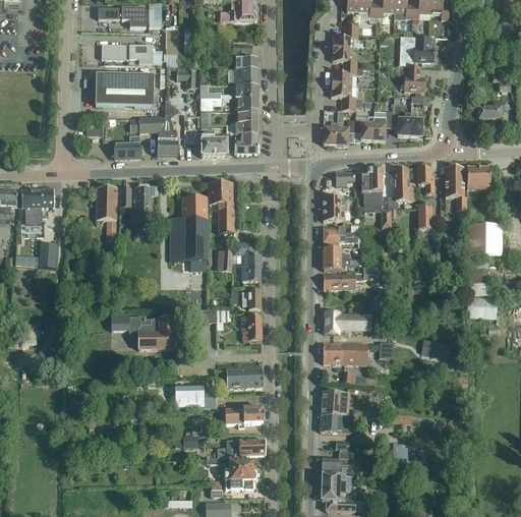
[(204,0),(204,2),(231,2),(231,11),(220,11),(220,20),(244,20),(254,20),(254,9),(255,9),(255,1),(254,1),(254,0),(204,0)]
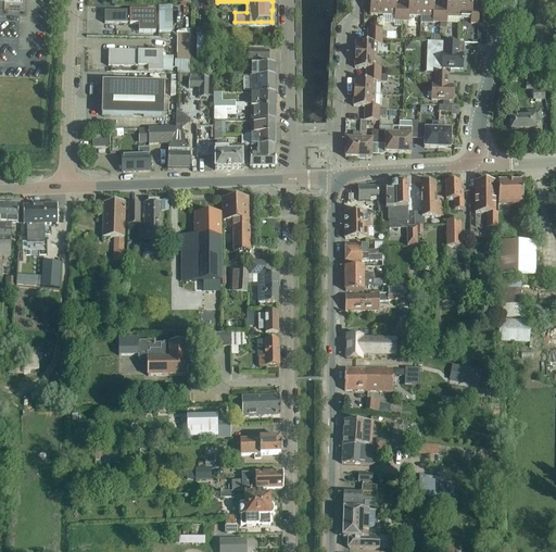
[(382,12),(382,0),(369,0),(369,11),(382,12)]
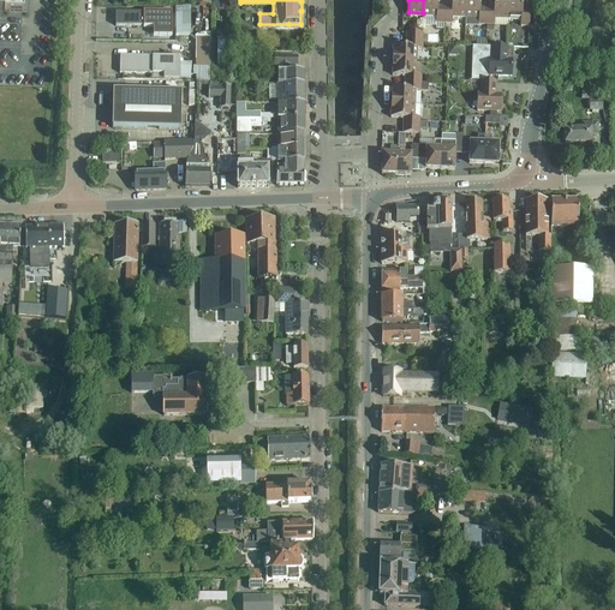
[(423,0),(423,13),(436,13),(436,18),(443,19),(445,4),(437,4),(437,0),(423,0)]
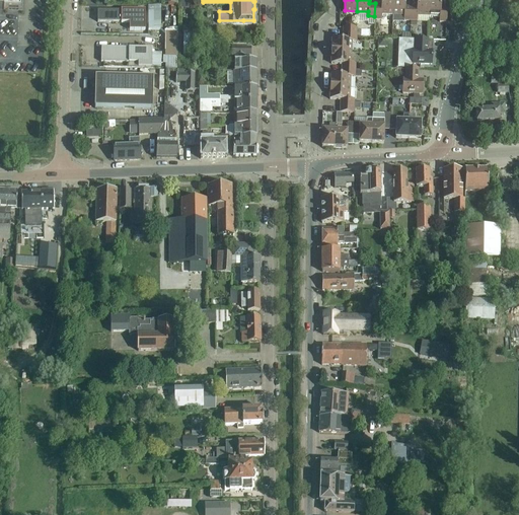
[(381,0),(381,3),(375,3),(374,16),(381,16),(381,11),(392,12),(392,0),(381,0)]
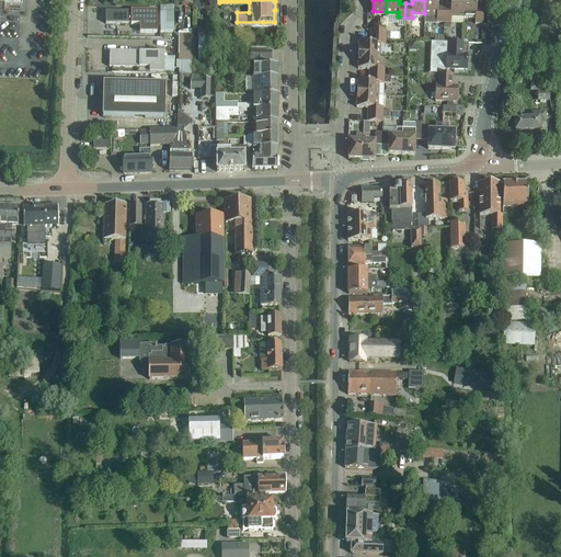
[(424,0),(424,13),(436,13),(436,19),(444,19),(444,4),(437,4),(437,0),(424,0)]
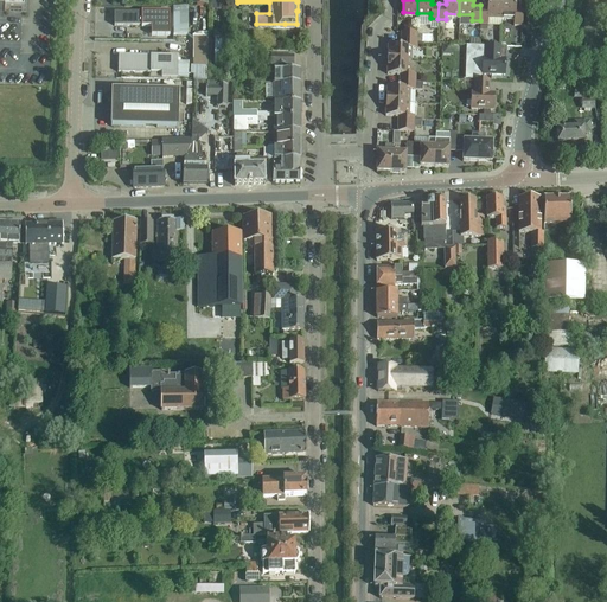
[(480,5),(480,20),(480,25),(487,26),(487,15),(500,15),(502,0),(487,0),(487,5),(480,5)]
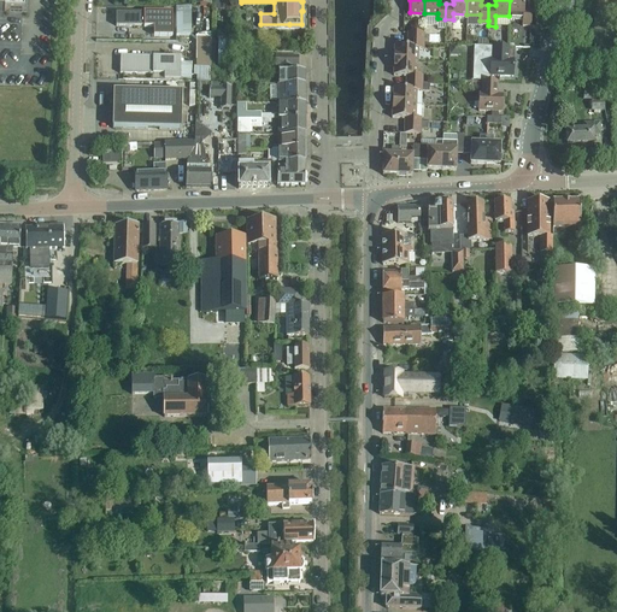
[(510,0),(509,16),(523,17),(522,22),(530,22),(532,6),(523,6),(523,0),(510,0)]
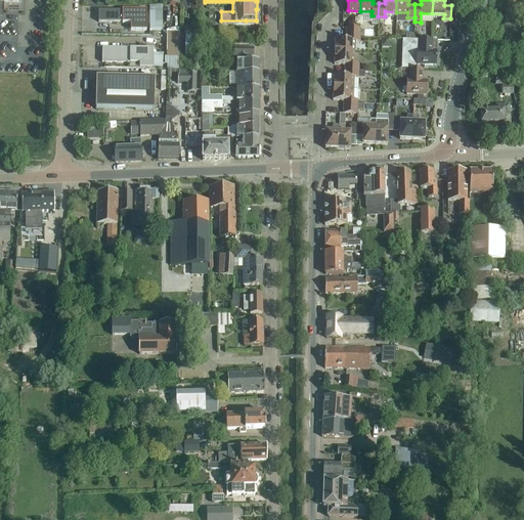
[(162,5),(149,5),(149,27),(162,27),(162,5)]
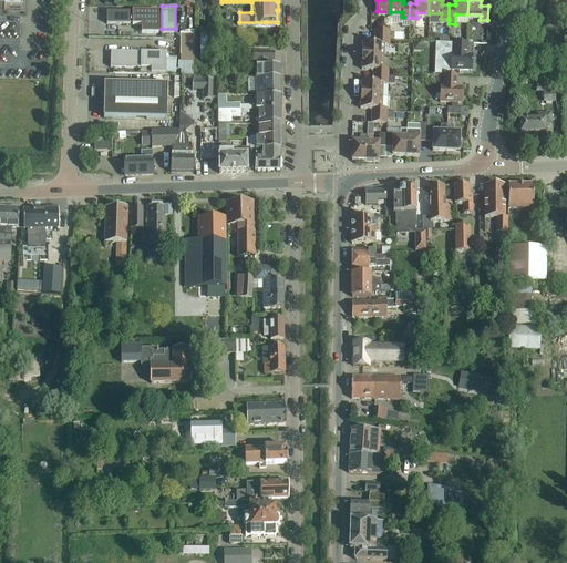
[(157,8),(116,8),(105,9),(105,21),(141,21),(141,30),(157,29),(157,8)]
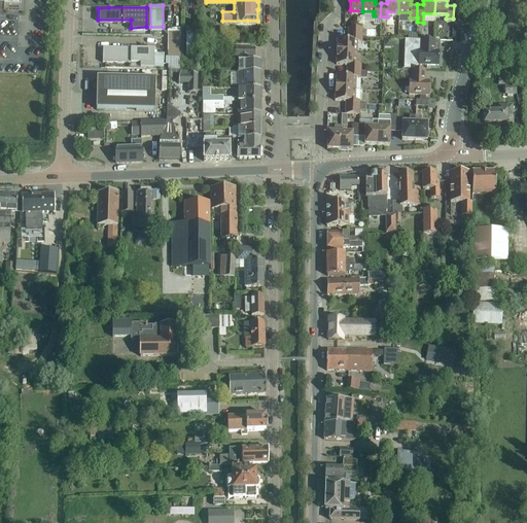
[(168,29),(167,54),(180,55),(180,30),(168,29)]
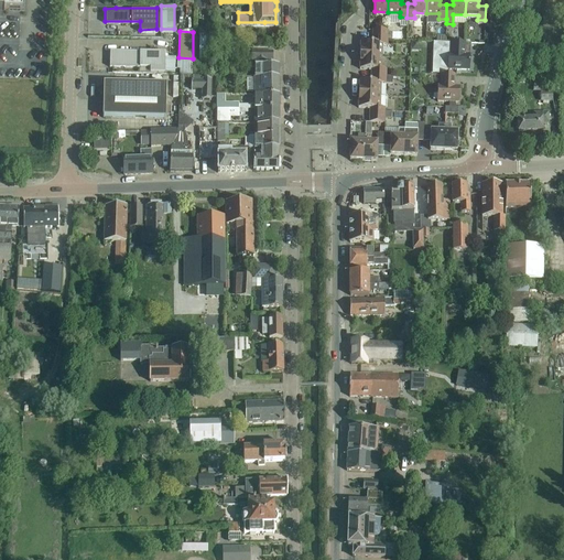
[(387,33),(372,33),(372,40),(360,40),(360,53),(381,53),(382,41),(387,42),(387,33)]
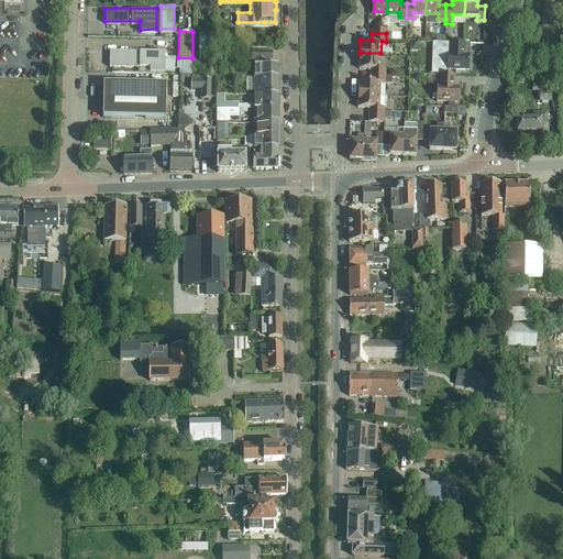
[(454,66),(457,66),(468,67),(468,52),(464,51),(464,40),(450,40),(450,51),(448,51),(448,52),(445,52),(443,52),(442,53),(440,54),(439,56),(439,58),(439,59),(440,62),(441,63),(443,64),(445,65),(446,65),(446,66),(454,66)]
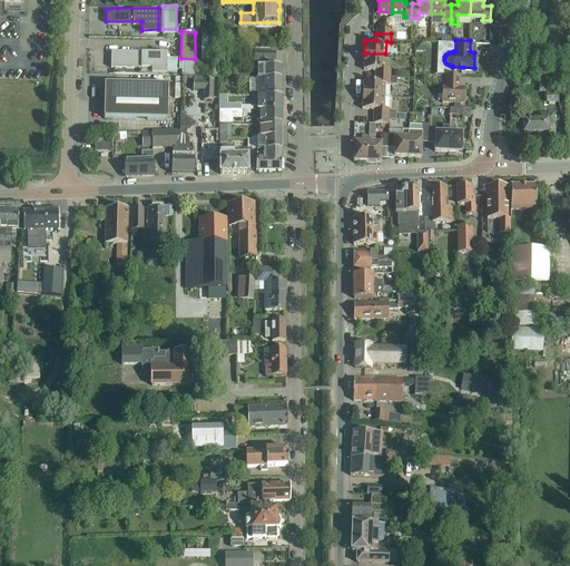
[(177,55),(166,55),(166,50),(123,49),(111,48),(111,65),(114,65),(114,69),(166,70),(166,68),(176,69),(177,55)]
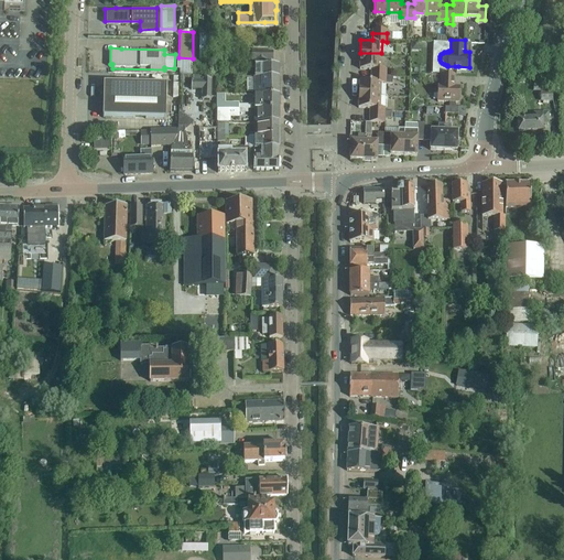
[(255,74),(279,74),(279,62),(271,62),(271,61),(270,61),(270,62),(267,62),(267,57),(272,57),(272,49),(251,49),(252,57),(255,57),(255,74)]
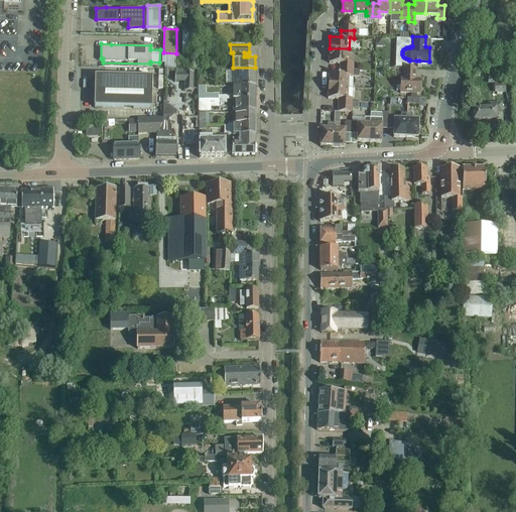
[(349,48),(330,48),(329,59),(340,60),(340,67),(353,67),(353,60),(349,60),(349,48)]
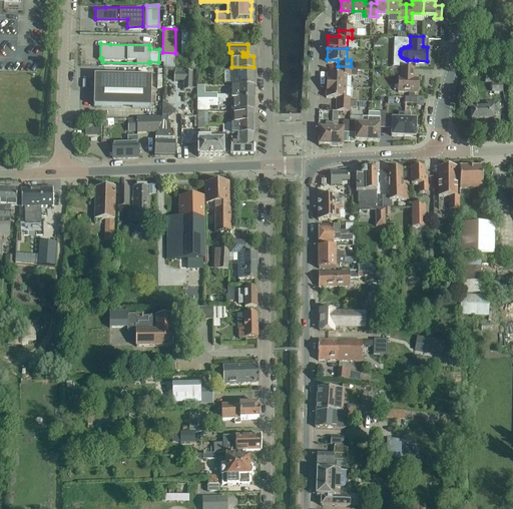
[(404,65),(401,65),(401,75),(398,75),(398,89),(408,89),(414,89),(417,90),(418,76),(413,75),(414,65),(407,65),(404,65)]
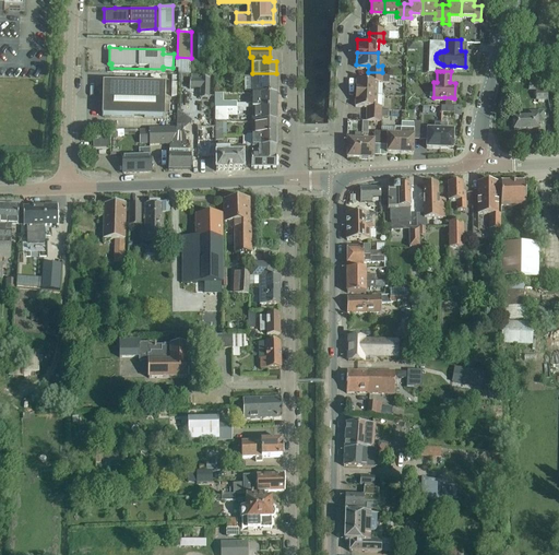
[(356,78),(355,91),(377,92),(377,80),(389,80),(389,72),(382,72),(368,72),(368,79),(356,78)]
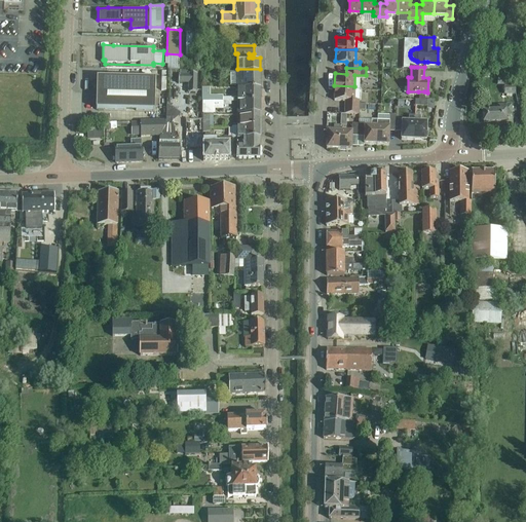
[(260,69),(237,69),(238,86),(260,86),(260,69)]
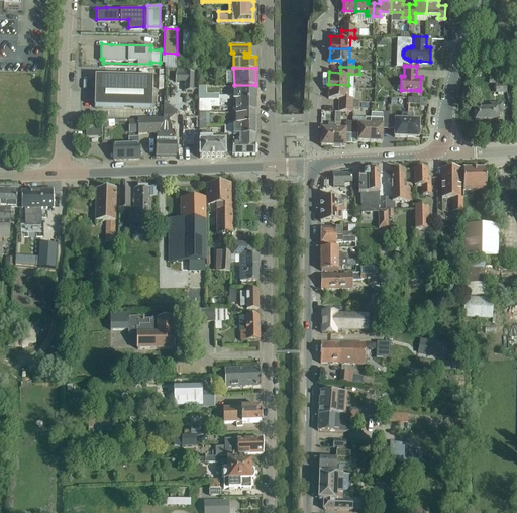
[(194,88),(194,71),(187,71),(187,73),(177,73),(177,80),(186,79),(186,88),(194,88)]
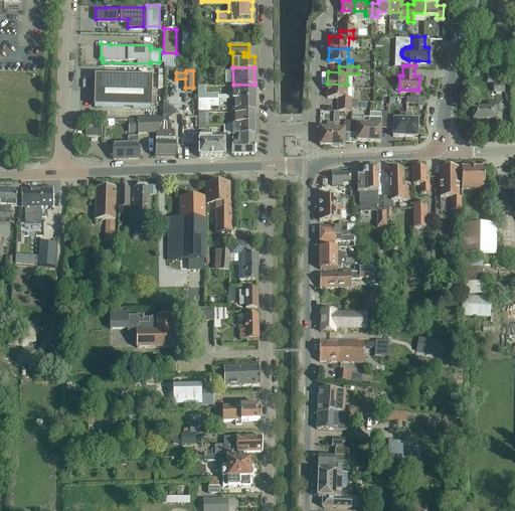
[(93,72),(93,84),(94,84),(94,83),(95,83),(94,104),(151,106),(152,74),(107,73),(107,72),(106,72),(106,73),(93,72)]
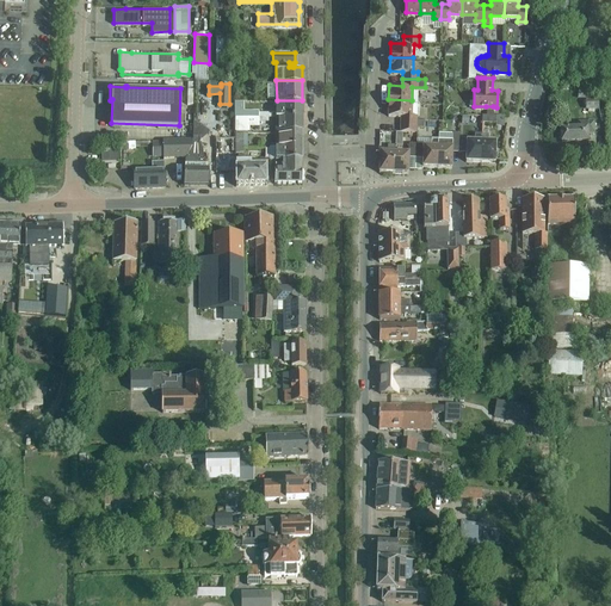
[(585,106),(597,105),(597,96),(585,96),(585,106)]
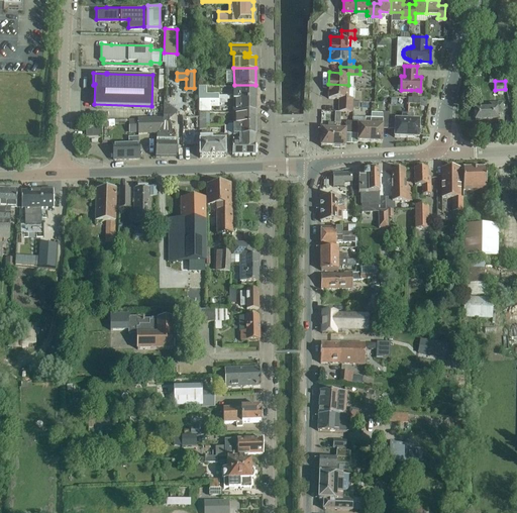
[(219,84),(219,97),(234,97),(255,97),(255,85),(234,85),(234,92),(227,92),(228,85),(219,84)]
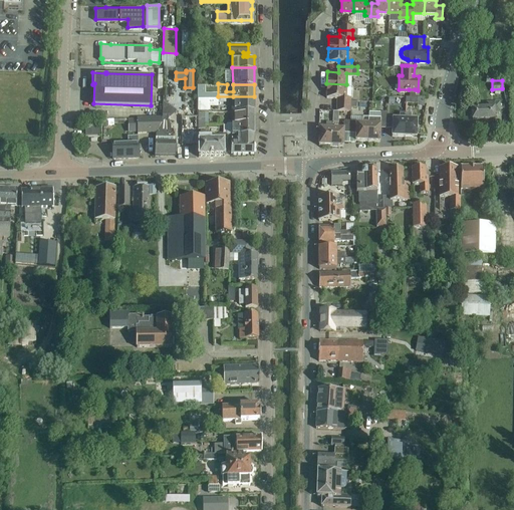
[(346,84),(326,83),(326,95),(337,95),(336,107),(337,107),(349,108),(350,95),(345,95),(346,84)]
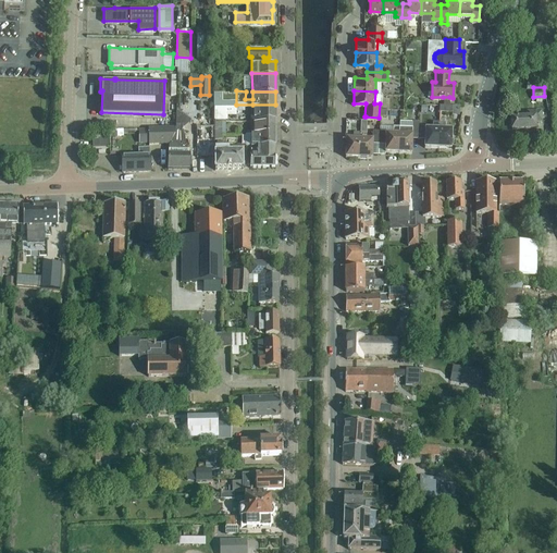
[(236,105),(215,105),(215,117),(227,117),(227,112),(236,112),(236,105)]
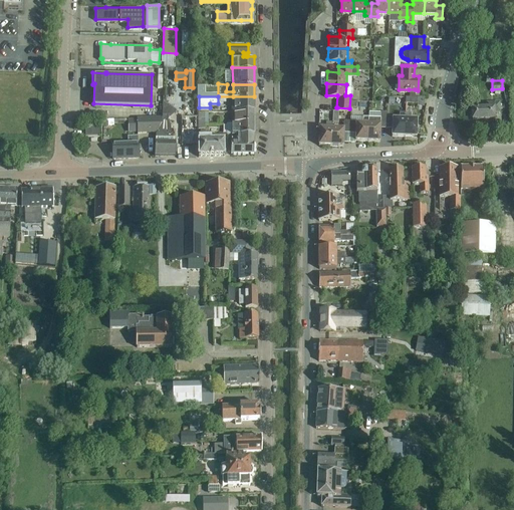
[(254,108),(254,96),(233,96),(233,108),(254,108)]
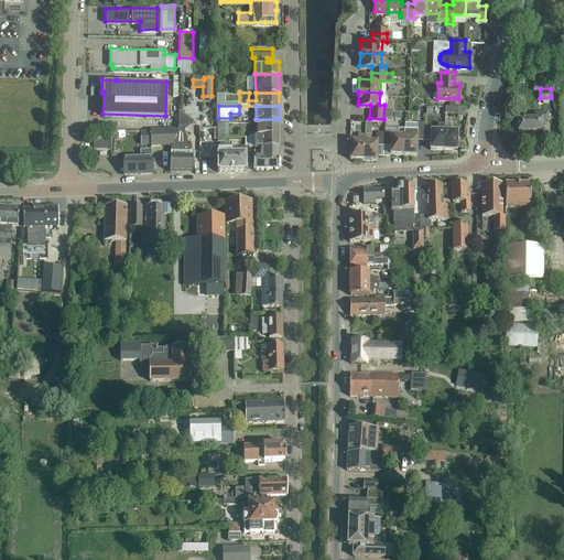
[(534,115),(518,116),(518,128),(542,127),(542,120),(548,119),(548,109),(534,110),(534,115)]
